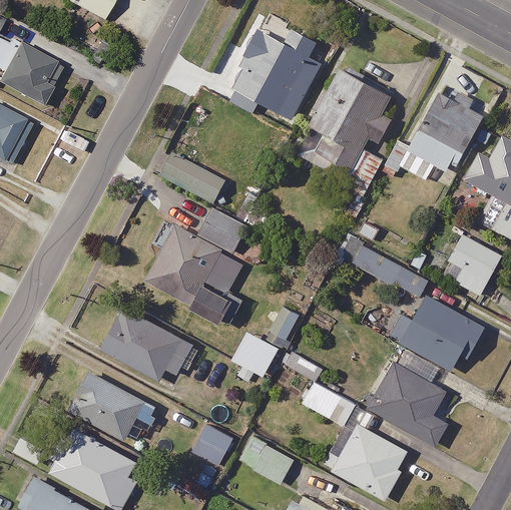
[(112,0),(67,0),(67,1),(102,20),(112,0)]
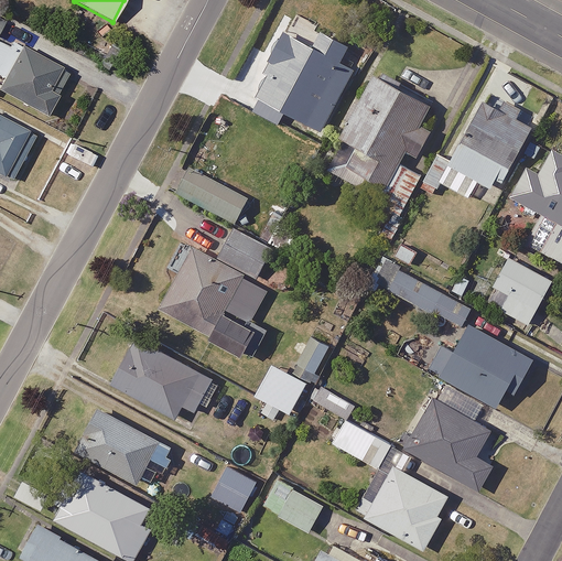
[(0,30),(4,22),(0,20),(0,76),(2,78),(0,83),(0,92),(45,116),(66,74),(0,39),(0,30)]
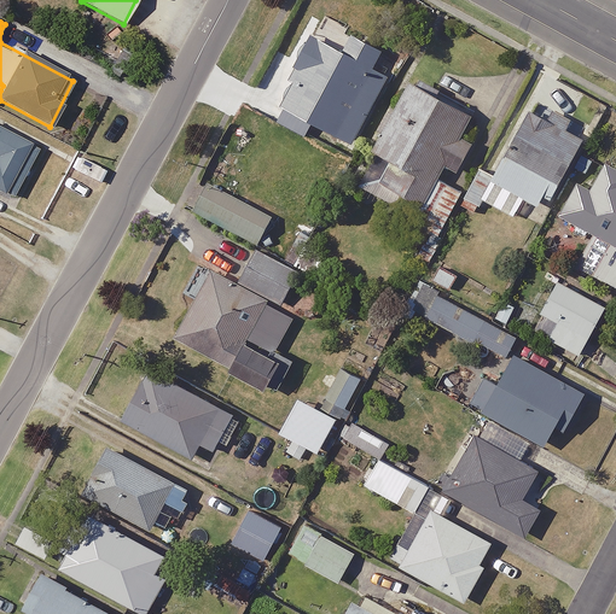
[(347,42),(318,28),(278,104),(352,142),(387,77),(371,69),(381,51),(350,35),(347,42)]
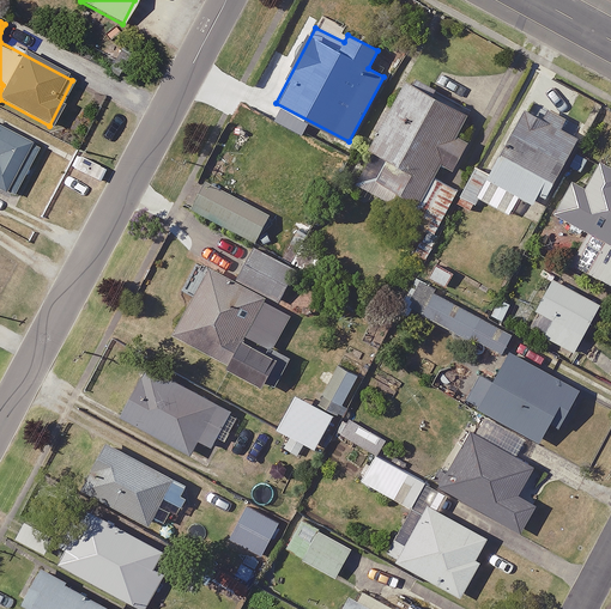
[(435,235),(457,189),(435,178),(441,166),(453,171),(467,141),(455,136),(467,110),(401,79),(368,148),(373,151),(355,187),(421,218),(416,226),(435,235)]
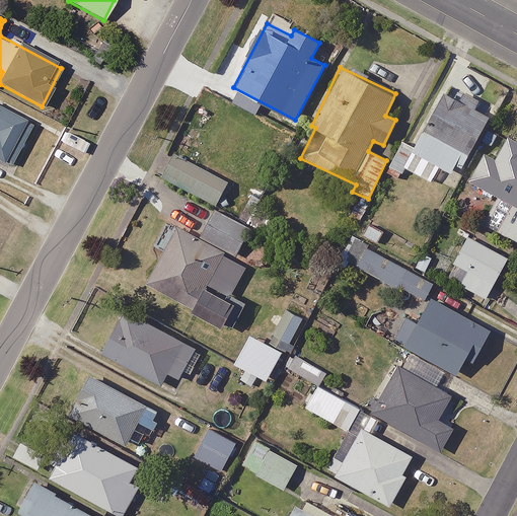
[(487,121),(443,96),(412,153),(455,177),(487,121)]
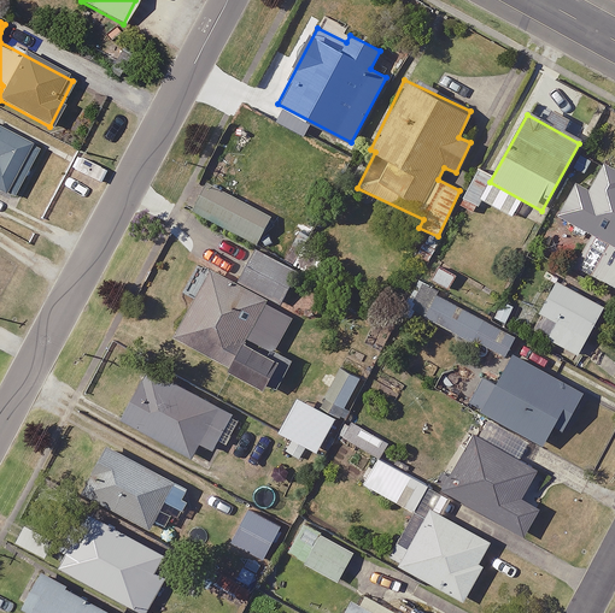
[(36,149),(0,130),(0,190),(11,198),(36,149)]
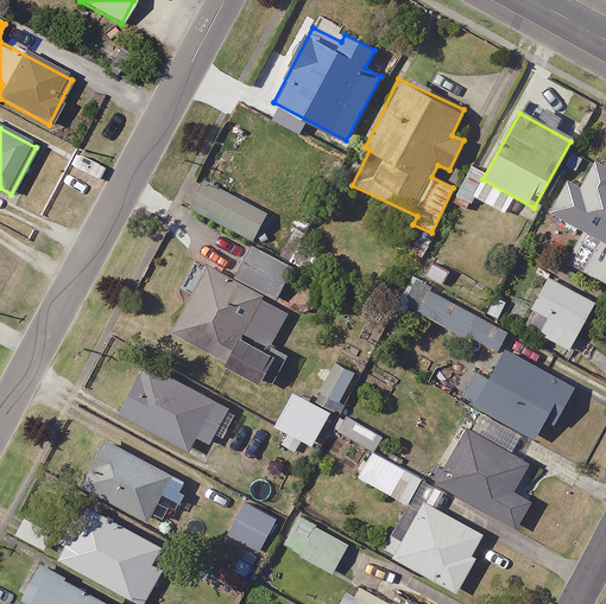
[(605,166),(580,153),(549,213),(584,230),(566,262),(605,283),(605,166)]
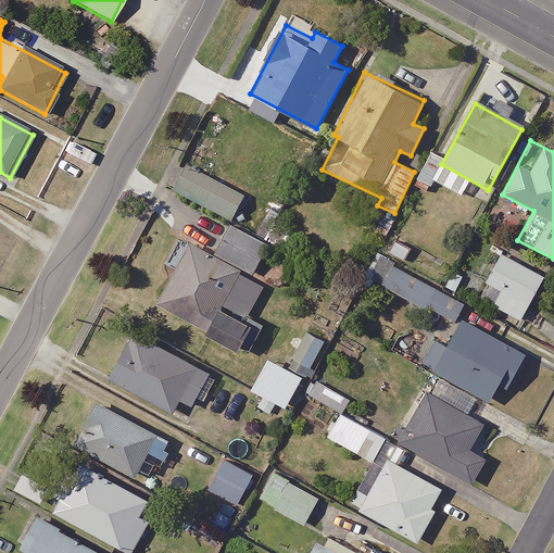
[(442,166),(429,159),(413,185),(426,192),(442,166)]
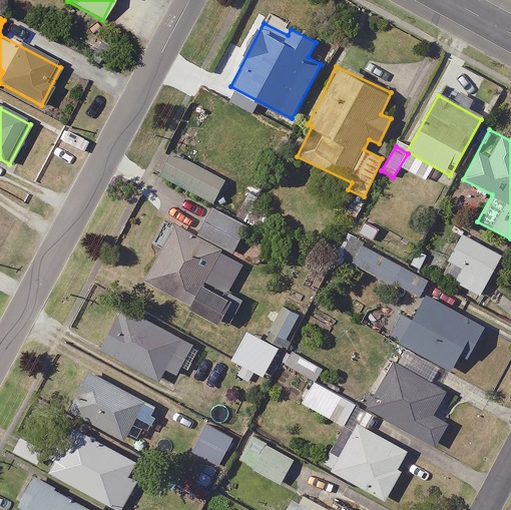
[(225,180),(171,154),(160,177),(213,204),(225,180)]
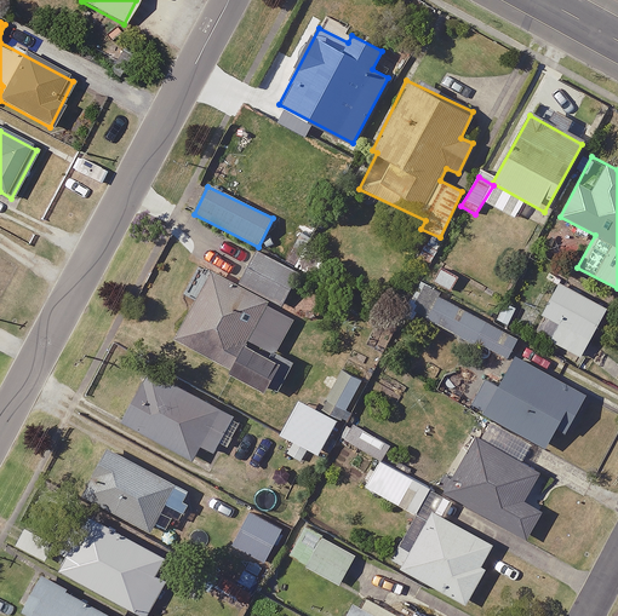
[(298,275),(258,252),(238,286),(213,271),(175,338),(264,390),(282,360),(274,355),(296,316),(280,306),(298,275)]
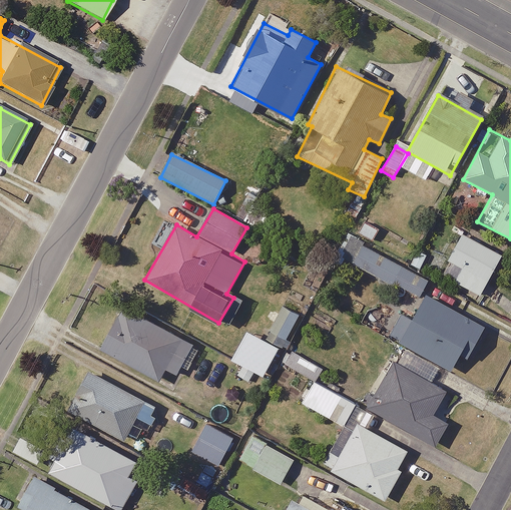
[(501,255),(463,233),(448,262),(463,269),(455,284),(479,296),(501,255)]
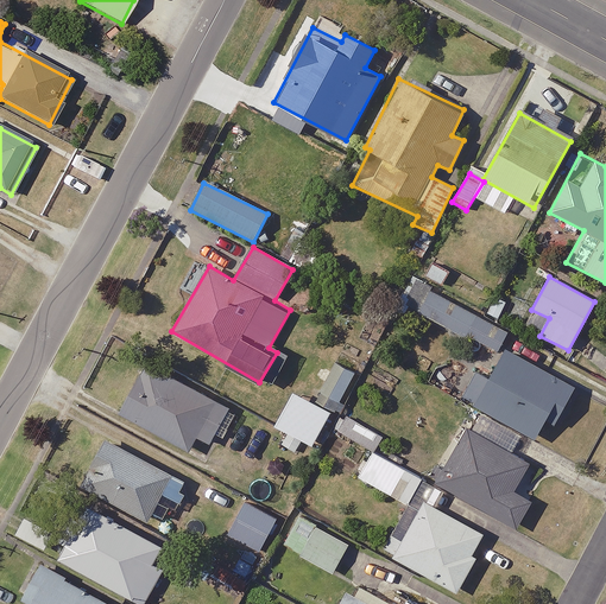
[(507,332),(417,285),(405,307),(497,355),(507,332)]
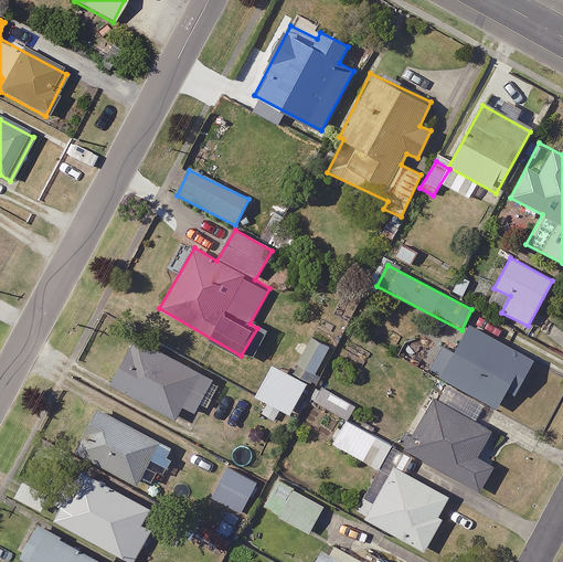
[(532,361),(469,326),(456,350),(444,343),(428,369),(496,407),(506,390),(513,394),(532,361)]
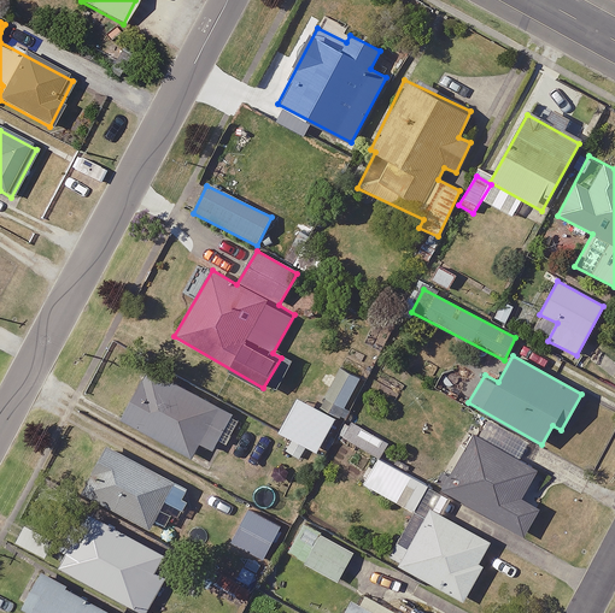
[(240,419),(148,370),(121,419),(192,458),(199,443),(214,451),(220,438),(228,443),(240,419)]
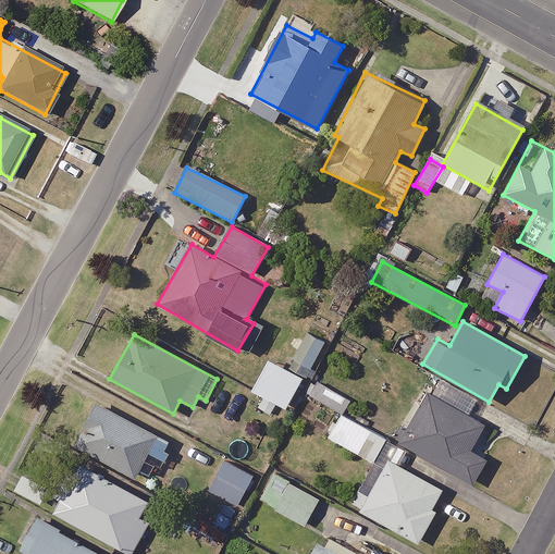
[(324,344),(306,335),(287,374),(305,383),(324,344)]
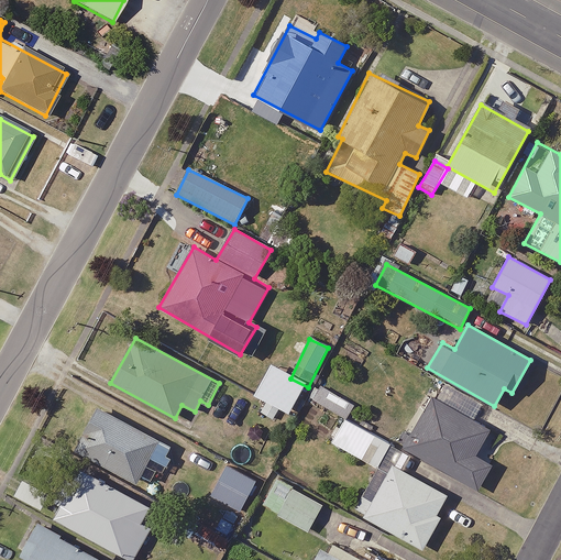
[(350,405),(320,387),(314,401),(343,418),(350,405)]
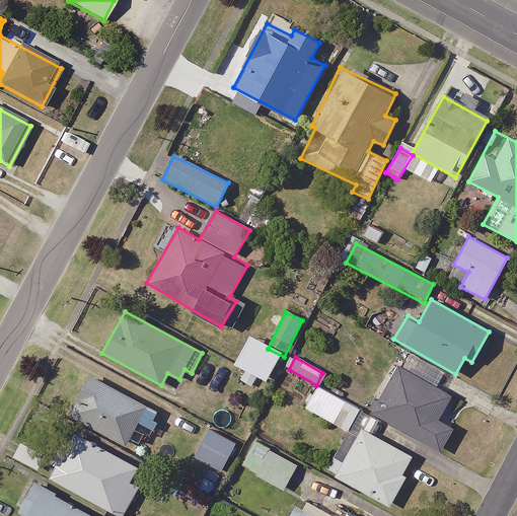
[(450,397),(398,368),(372,413),(440,451),(453,428),(437,420),(450,397)]
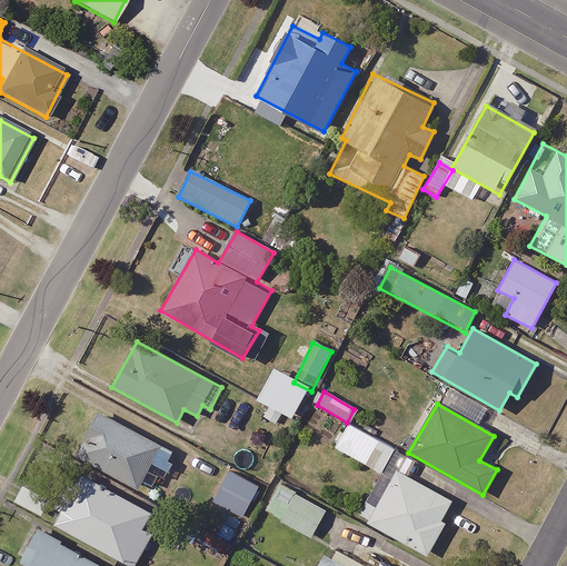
[(161,443),(100,410),(77,455),(138,488),(142,480),(152,487),(162,468),(151,462),(161,443)]
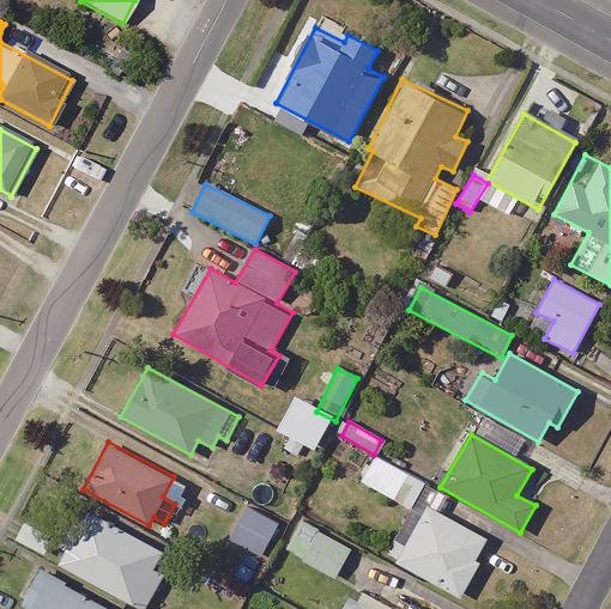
[(427,485),(375,455),(360,481),(411,511),(427,485)]
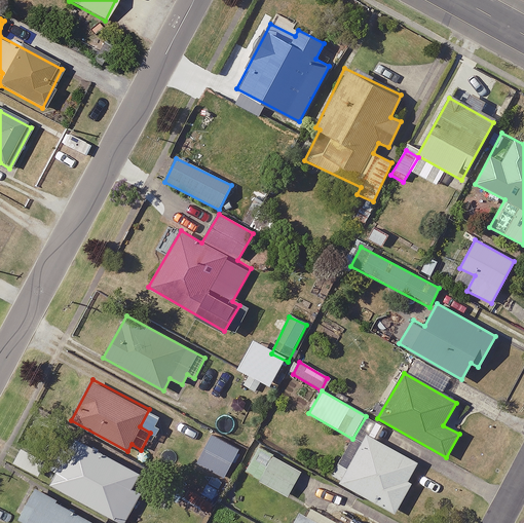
[(421,465),(366,435),(347,469),(338,463),(330,478),(395,513),(421,465)]
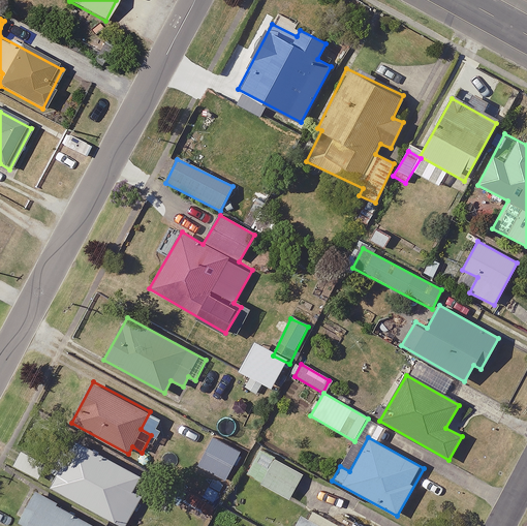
[(142,474),(76,438),(50,486),(121,525),(126,525),(140,499),(131,494),(142,474)]
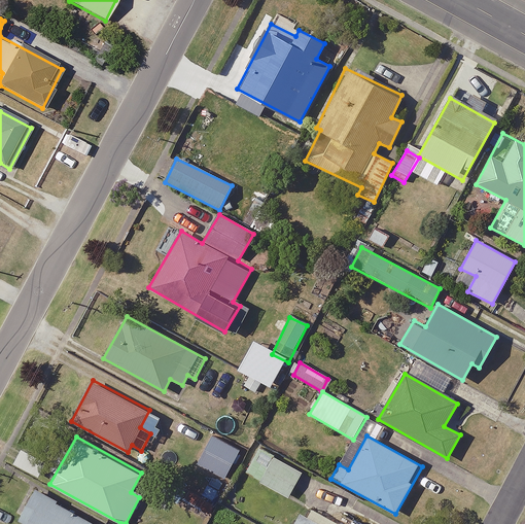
[(239,452),(209,437),(196,463),(224,479),(239,452)]
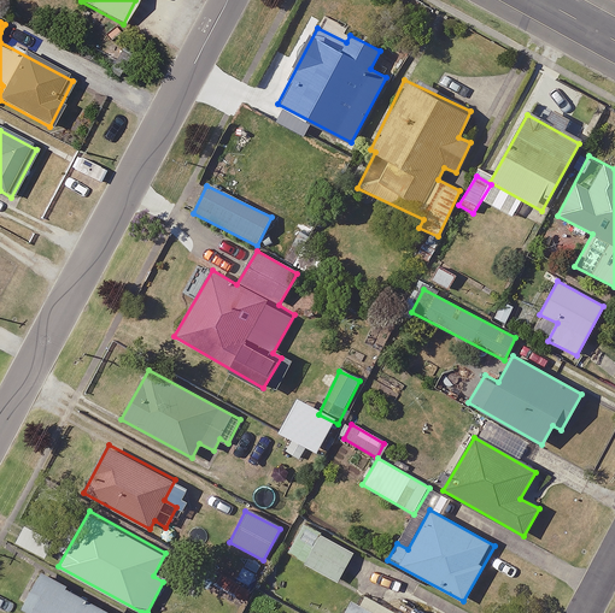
[(56,541),(24,525),(15,543),(46,560),(56,541)]
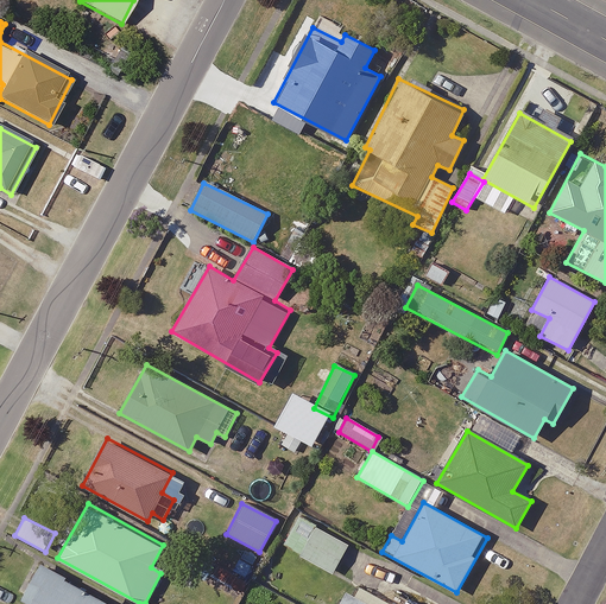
[(348,546),(300,517),(282,546),(330,574),(348,546)]
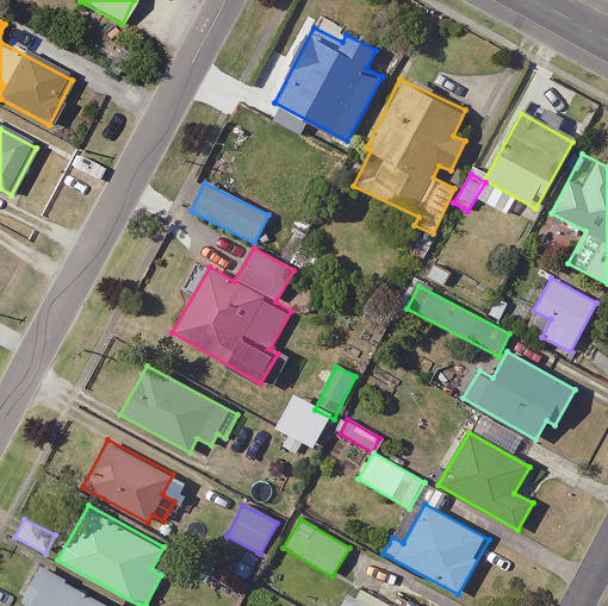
[(109,605),(41,568),(23,601),(29,605),(109,605)]
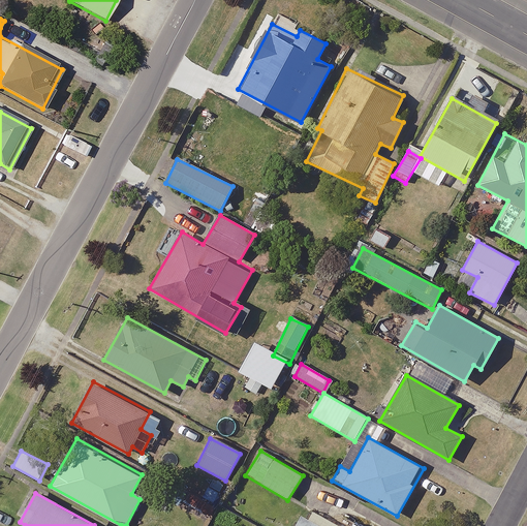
[(334,525),(303,511),(295,525),(354,525),(352,524),(351,525),(334,525)]
